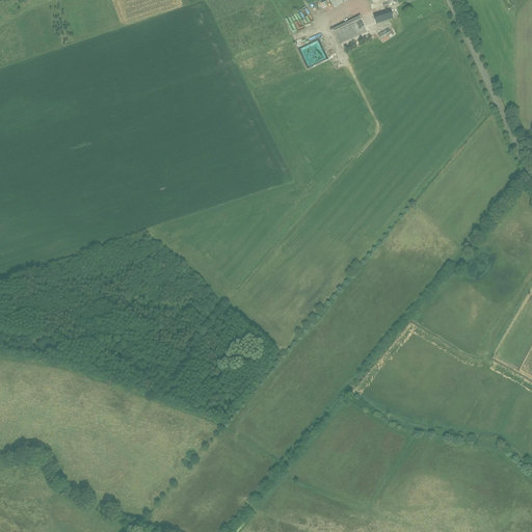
[(395,0),(368,0),(372,9),(388,4),(389,5),(397,3),(395,0)]
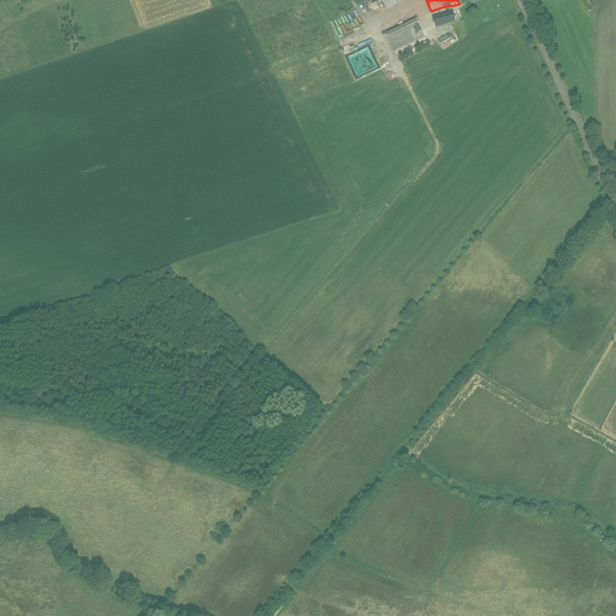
[(452,10),(432,17),(436,28),(456,21),(452,10)]
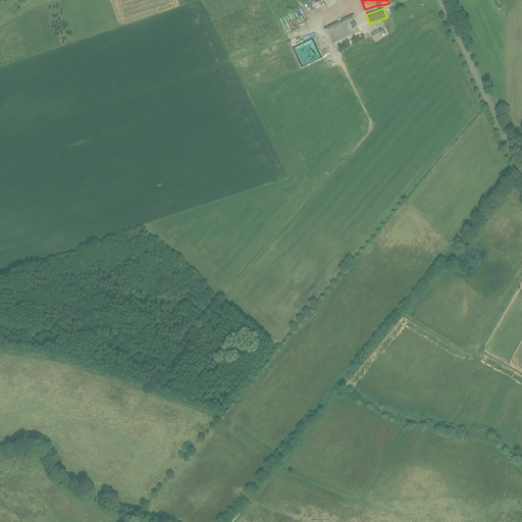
[(327,29),(334,43),(360,30),(353,16),(327,29)]
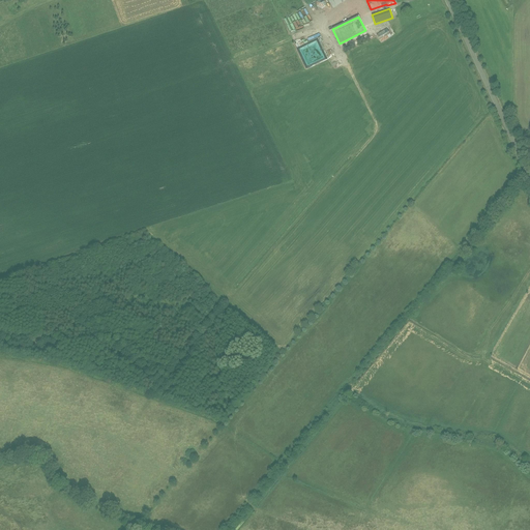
[(303,23),(300,19),(292,25),(295,29),(303,23)]
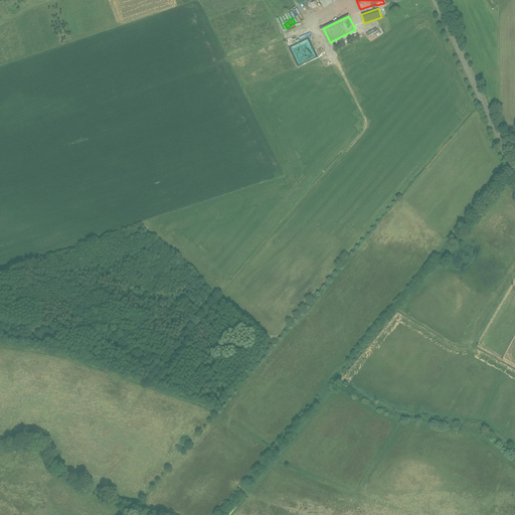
[(366,34),(358,38),(362,45),(370,41),(380,35),(375,28),(365,33),(366,34)]
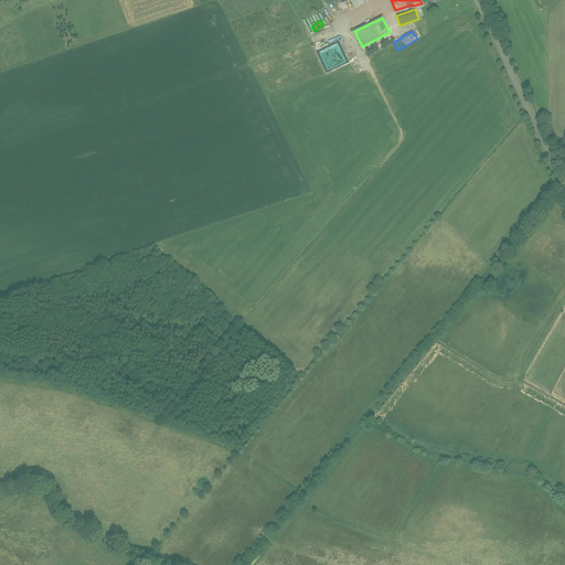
[(318,51),(326,70),(344,62),(337,43),(318,51)]
